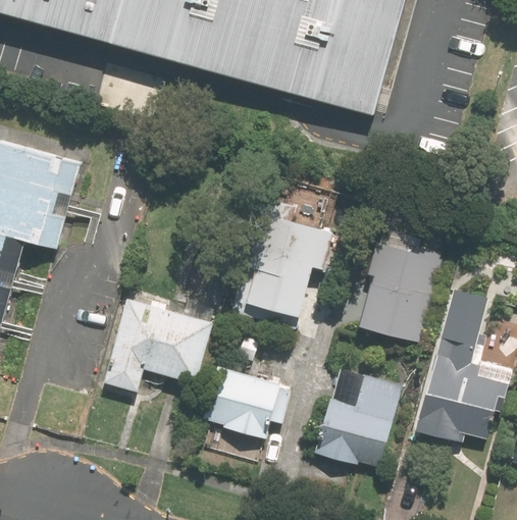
[(0,1),(64,19),(362,104),(392,0),(0,0),(0,1)]
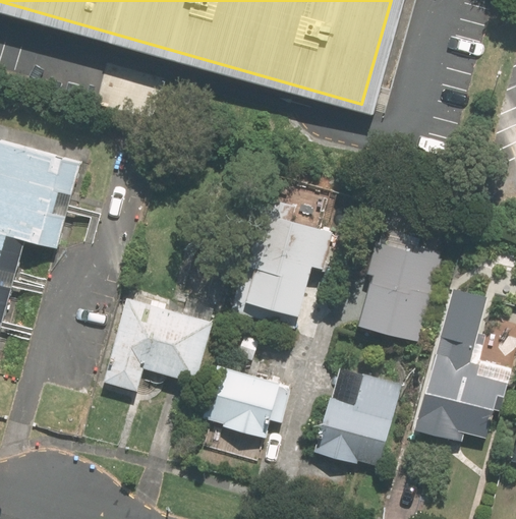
[(56,249),(80,160),(0,138),(0,332),(24,240),(56,249)]
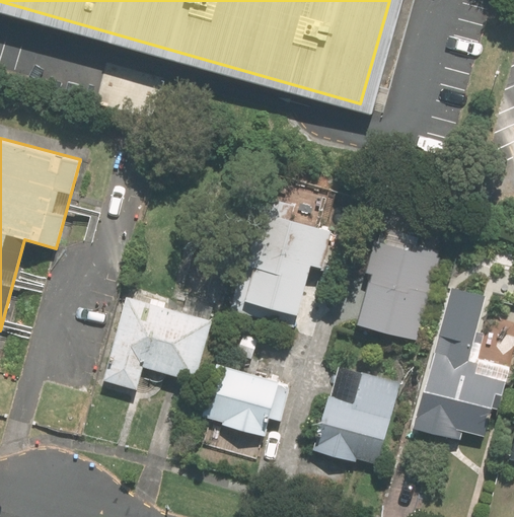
[(248,212),(239,246),(247,248),(233,299),(296,316),(310,265),(318,267),(327,233),(248,212)]
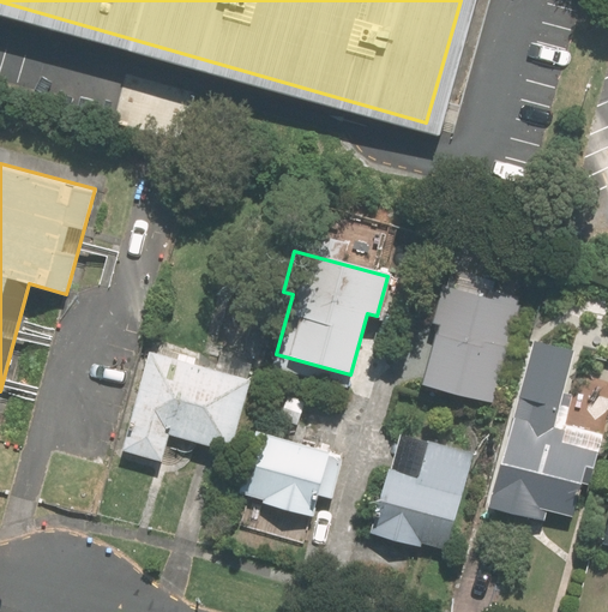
[(521,300),(450,280),(419,384),(489,406),(521,300)]
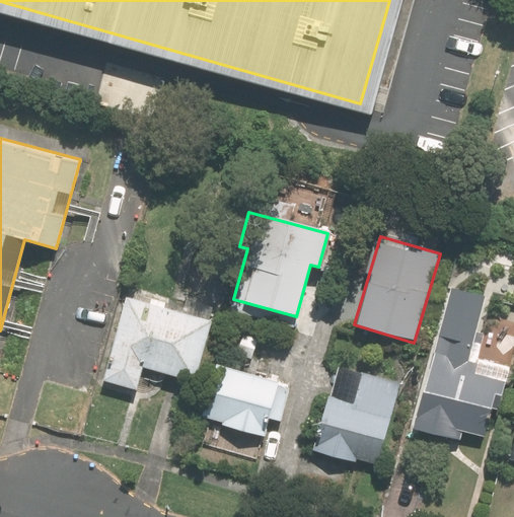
[(462,433),(483,438),(494,394),(501,396),(508,366),(475,358),(482,335),(474,333),(484,296),(450,287),(414,429),(460,440),(462,433)]
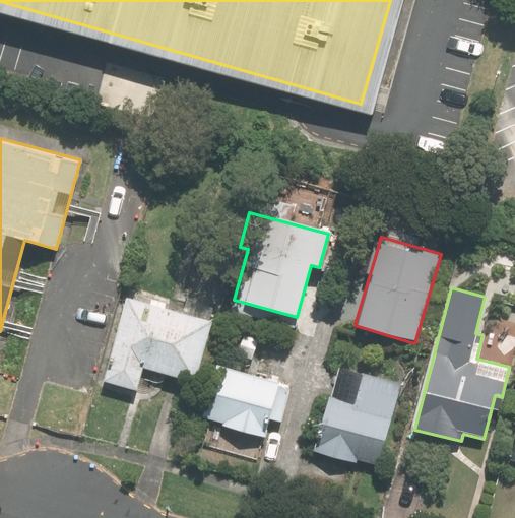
[(104,381),(136,390),(142,370),(194,385),(212,322),(128,298),(104,381)]
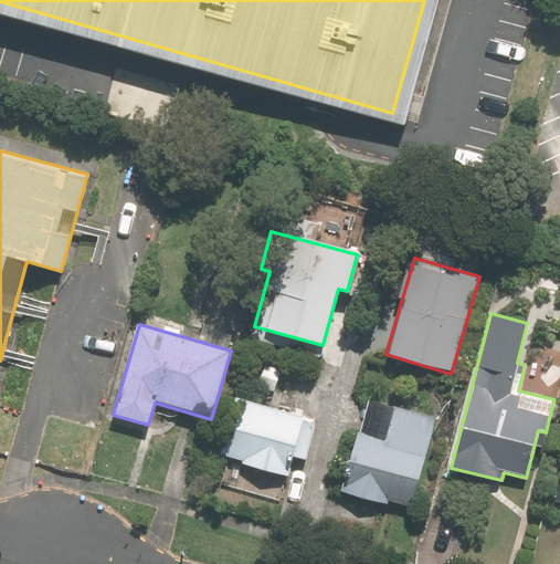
[(303,460),(315,419),(235,395),(218,456),(287,477),(294,457),(303,460)]
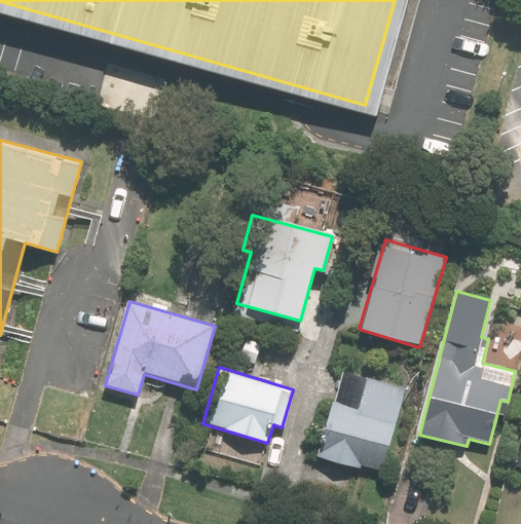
[(359,466),(382,473),(400,407),(392,405),(397,384),(359,374),(350,405),(332,400),(315,459),(358,471),(359,466)]
